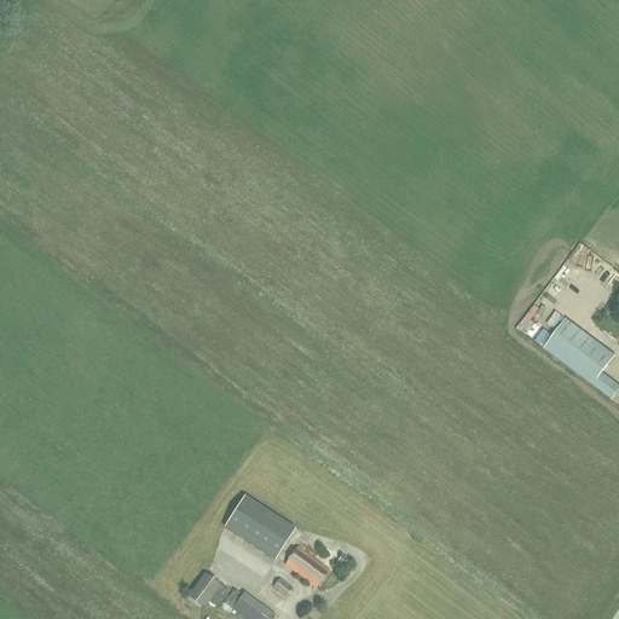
[(614,399),(618,392),(618,386),(603,375),(617,358),(567,320),(545,350),(614,399)]
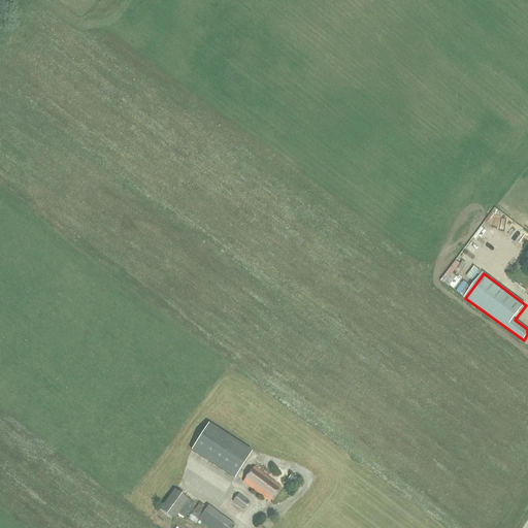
[(191,450),(235,479),(252,453),(208,424),(191,450)]
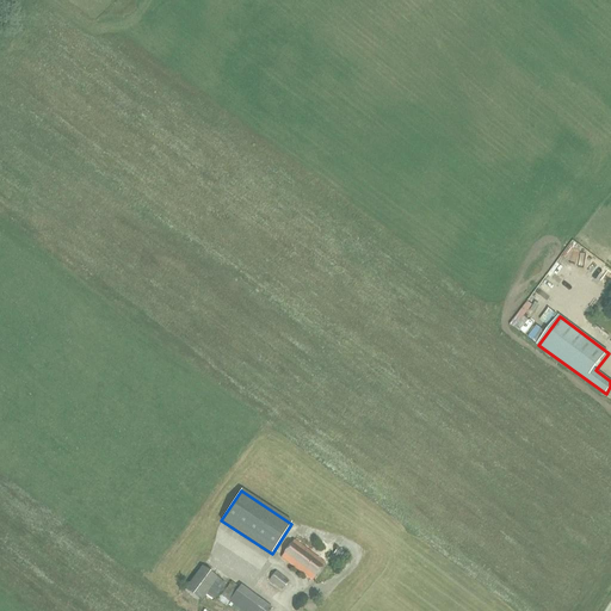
[(294,541),(281,559),(312,581),(325,565),(294,541)]
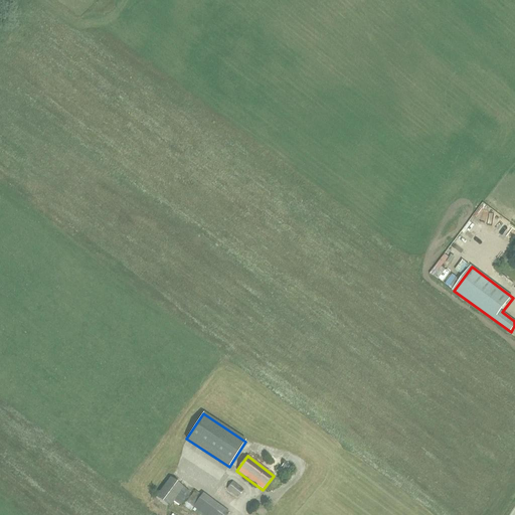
[(181,506),(190,494),(170,479),(155,498),(169,508),(175,501),(181,506)]
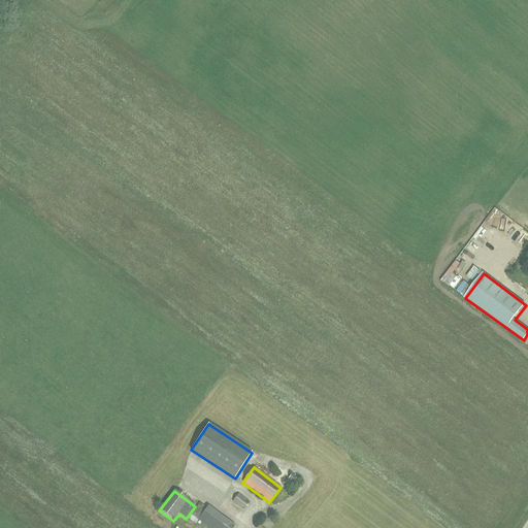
[(243,510),(250,503),(238,495),(232,502),(243,510)]
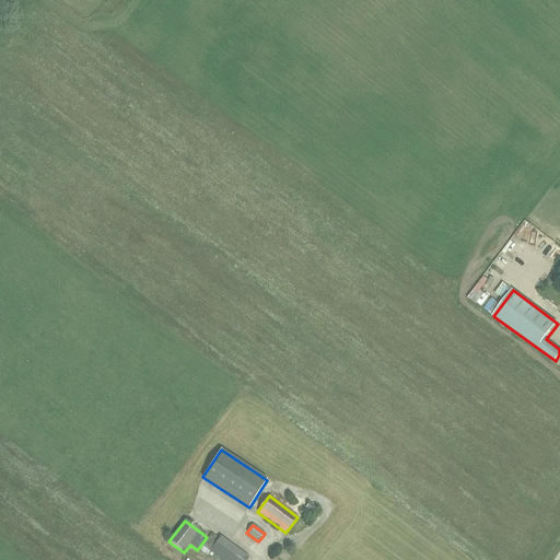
[(219,539),(211,534),(201,546),(199,550),(207,556),(209,553),(217,559),(247,559),(248,559),(220,537),(219,539)]
